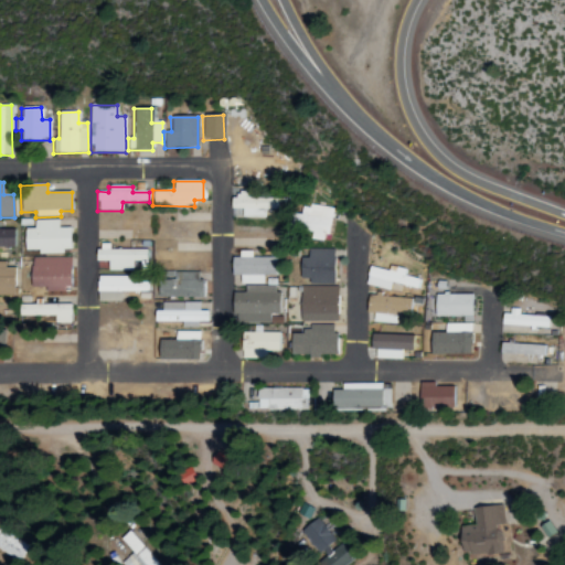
[(230,209),(242,210),(241,219),(265,219),(266,209),(280,210),(280,196),(231,195),(230,209)]
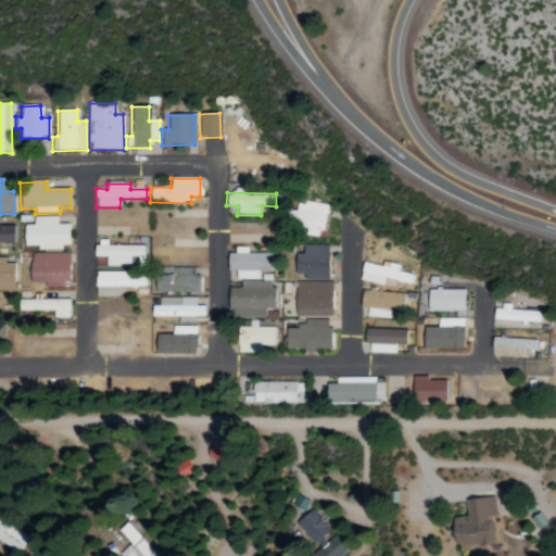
[(326,206),(297,201),(294,212),(288,211),(286,225),(306,228),(305,236),(320,238),(326,206)]
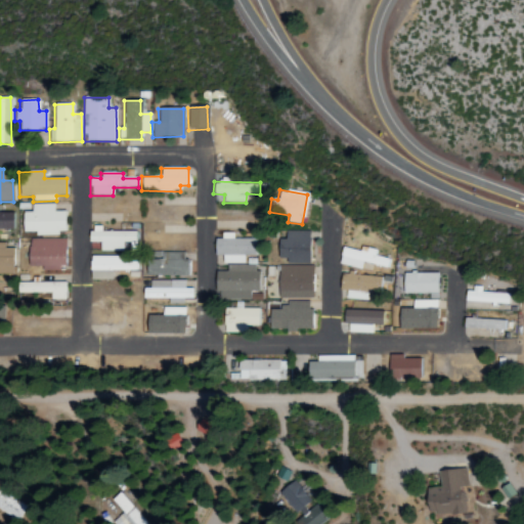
[(22,233),(34,232),(34,235),(66,234),(66,212),(54,212),(53,205),(31,205),(31,212),(22,212),(22,233)]
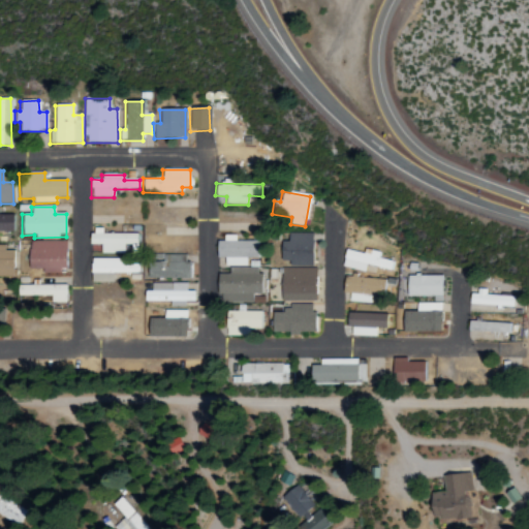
[(11,215),(0,215),(0,231),(11,232),(11,215)]
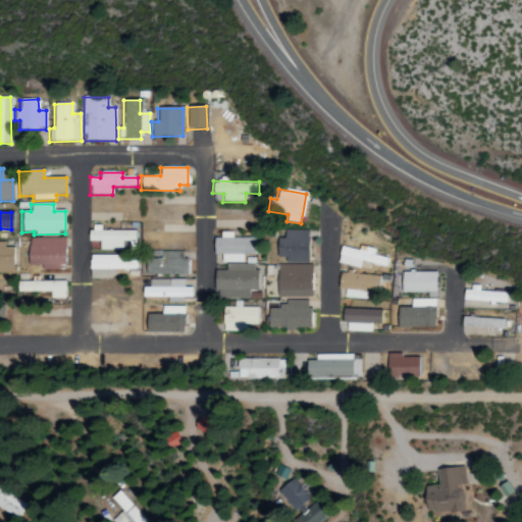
[(99,251),(122,251),(122,243),(129,243),(129,250),(137,250),(137,230),(101,231),(100,225),(89,225),(89,242),(99,242),(99,251)]
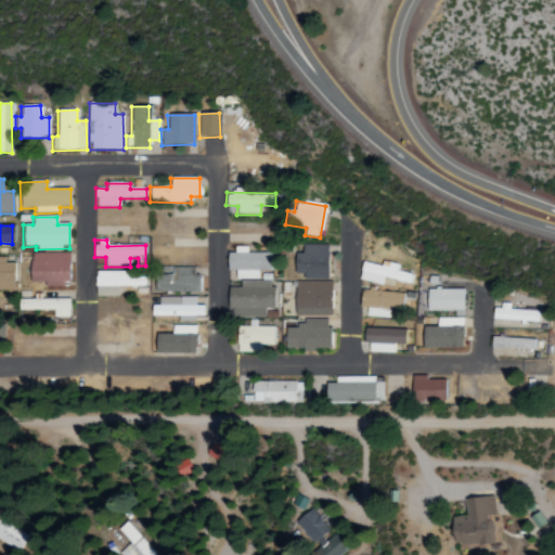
[(327,245),(302,245),(302,254),(294,254),(294,274),(302,274),(302,280),(326,280),(327,245)]
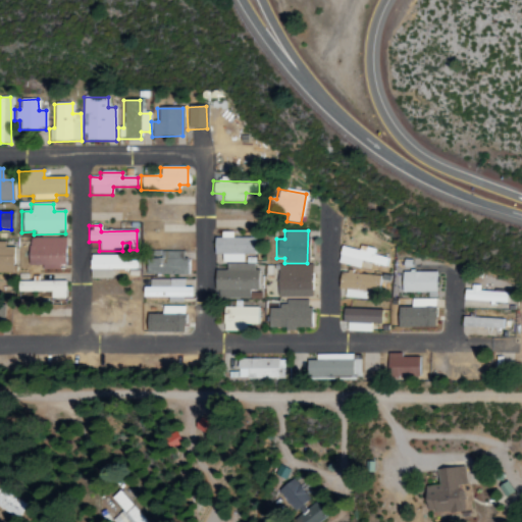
[(244,264),(244,255),(255,255),(256,239),(232,238),(232,235),(213,235),(213,257),(220,257),(220,263),(244,264)]
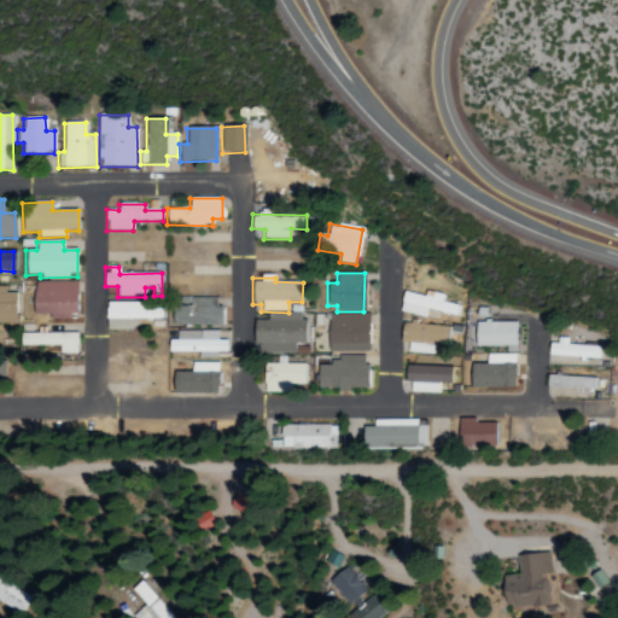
[(77,283),(34,283),(33,318),(76,318),(77,283)]
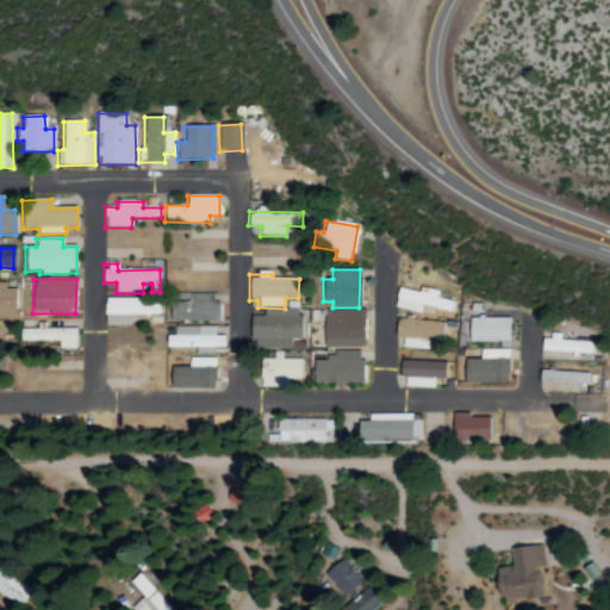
[(5,291),(4,284),(0,282),(0,319),(16,319),(16,290),(5,291)]
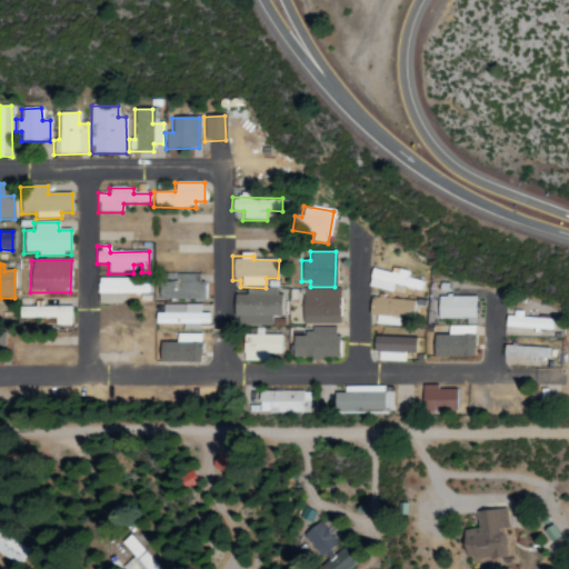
[(409,272),(390,268),(389,273),(371,269),(367,287),(401,296),(403,288),(420,292),(422,282),(408,278),(409,272)]
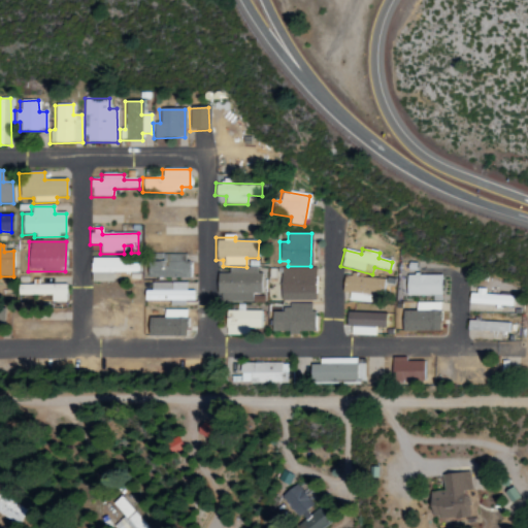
[(149,278),(190,279),(190,264),(184,264),(184,255),(149,255),(149,278)]
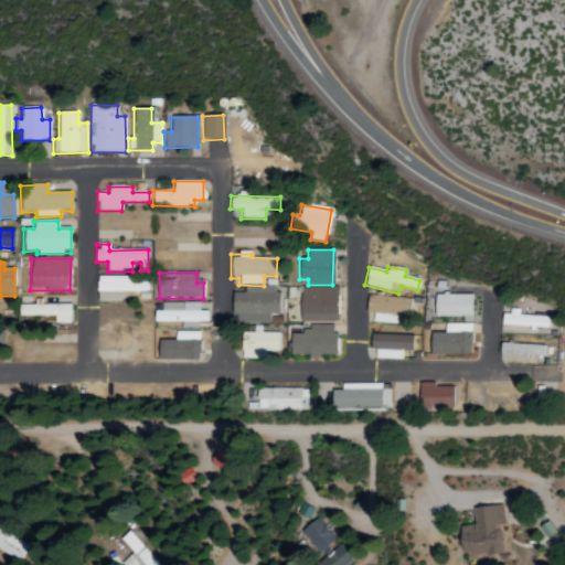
[(96,302),(120,302),(120,292),(150,292),(149,277),(96,277),(96,302)]
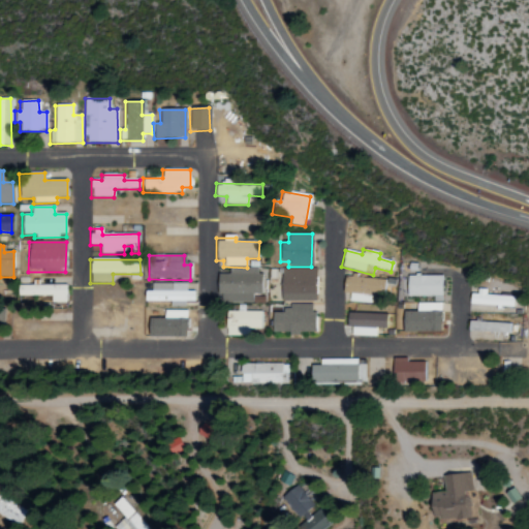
[(217,275),(218,304),(251,303),(251,296),(259,294),(259,268),(228,269),(228,274),(217,275)]
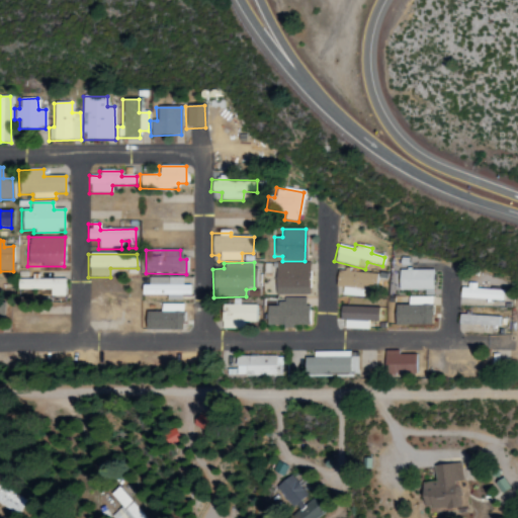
[(308,263),(274,263),(275,295),(309,295),(308,263)]
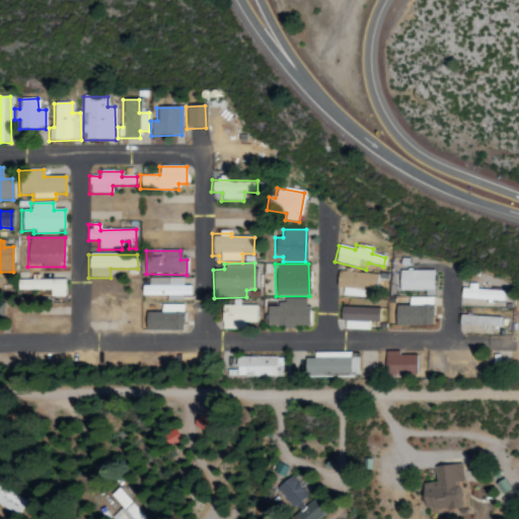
[(434,271),(398,271),(398,291),(425,292),(425,296),(434,296),(434,271)]
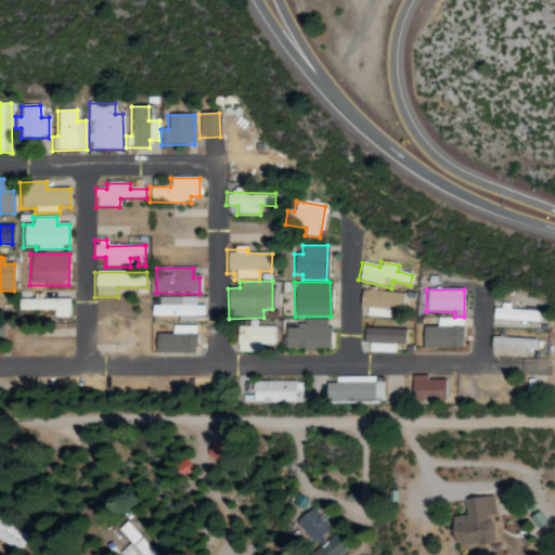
[(359,308),(365,308),(365,317),(385,319),(387,308),(401,310),(403,295),(361,291),(359,308)]
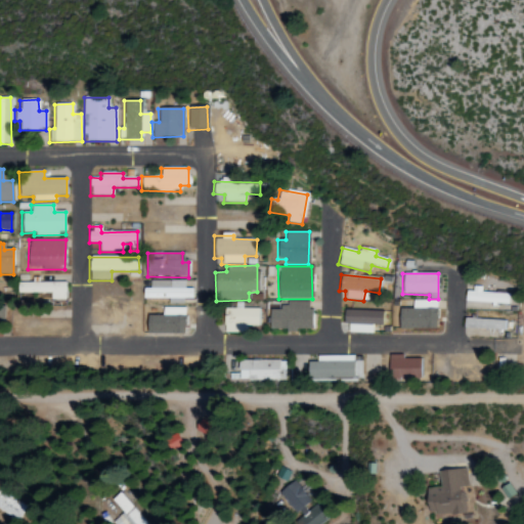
[(184,281),(142,280),(141,299),(192,300),(192,289),(184,289),(184,281)]
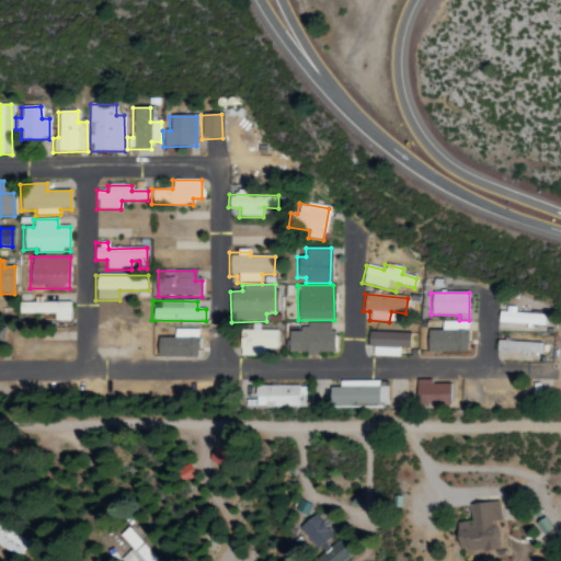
[(70,302),(19,304),(20,315),(54,315),(54,322),(70,321),(70,302)]
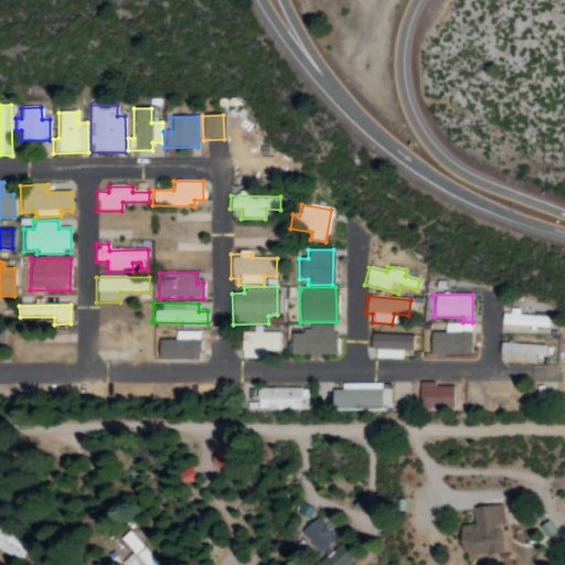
[(519,316),(519,311),(502,311),(501,327),(548,329),(548,318),(519,316)]
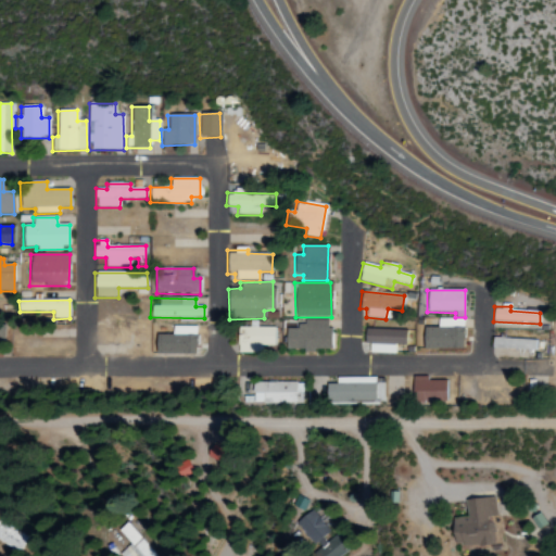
[(330,350),(329,320),(303,320),(303,328),(285,328),(286,351),(330,350)]
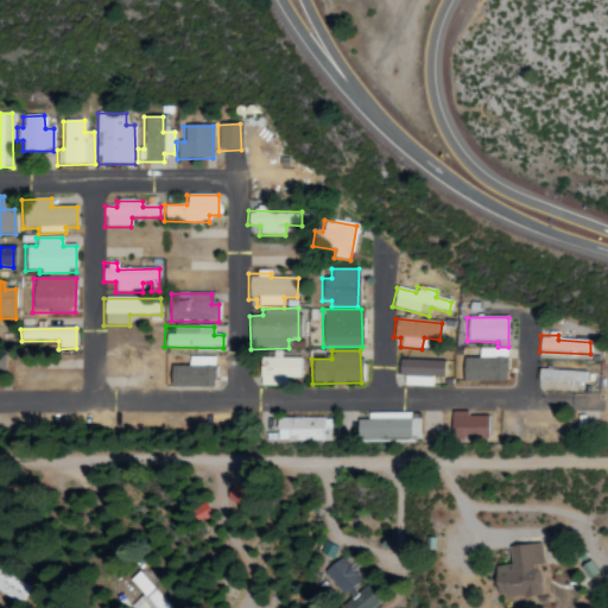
[(298,359),(259,360),(260,379),(299,379),(298,359)]
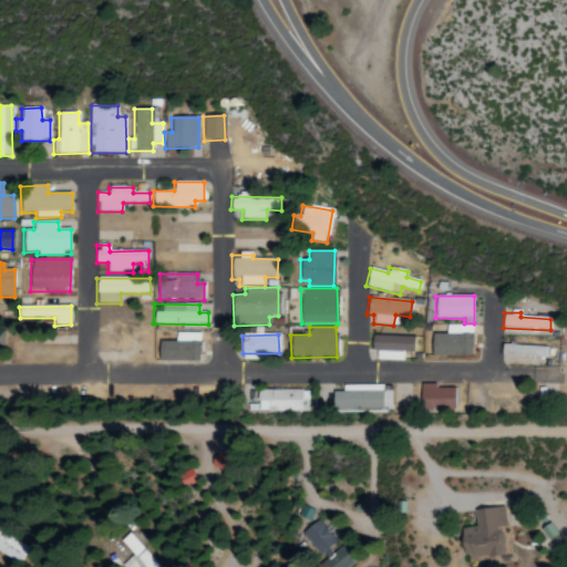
[(377,361),(403,361),(403,352),(413,352),(413,337),(371,336),(371,351),(377,351),(377,361)]
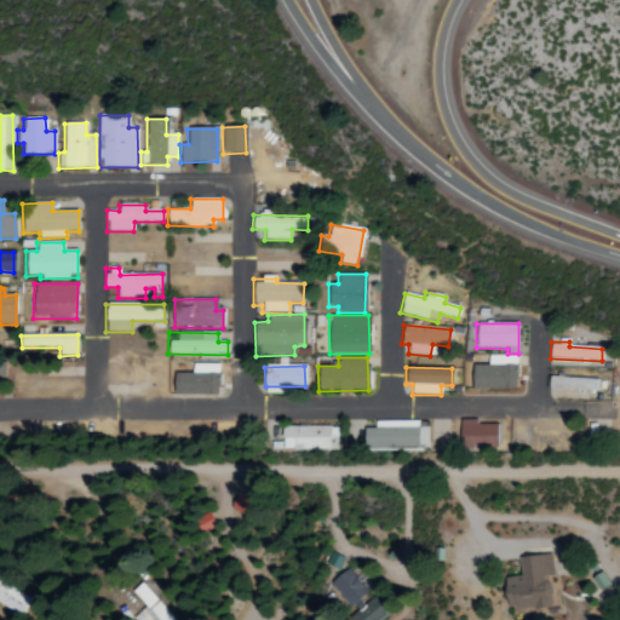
[(598,379),(549,378),(547,394),(598,395),(598,379)]
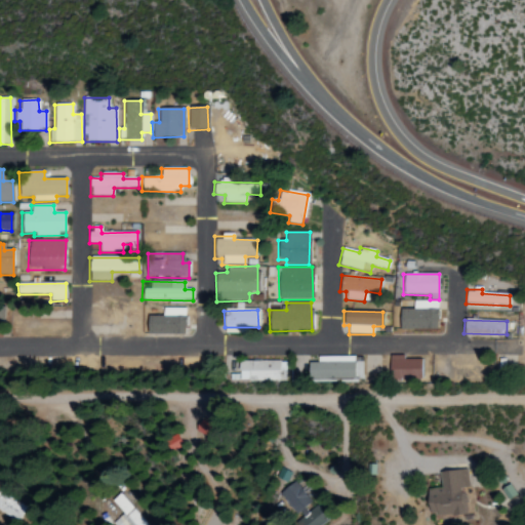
[(317,357),(317,363),(308,363),(308,380),(362,379),(362,362),(355,362),(354,357),(317,357)]
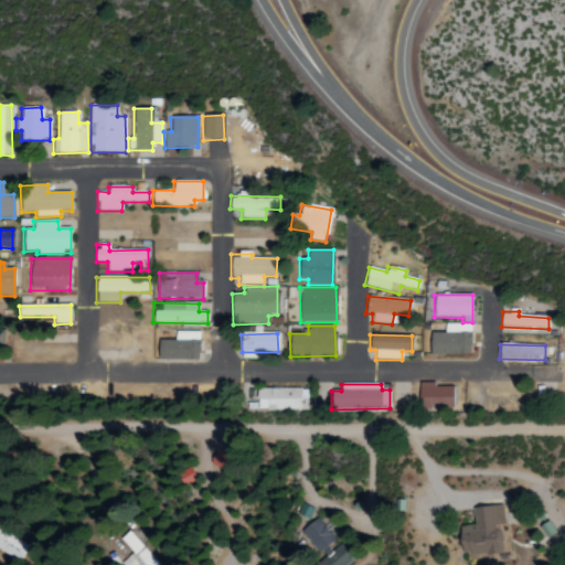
[(452,386),(419,385),(418,407),(452,407),(452,386)]
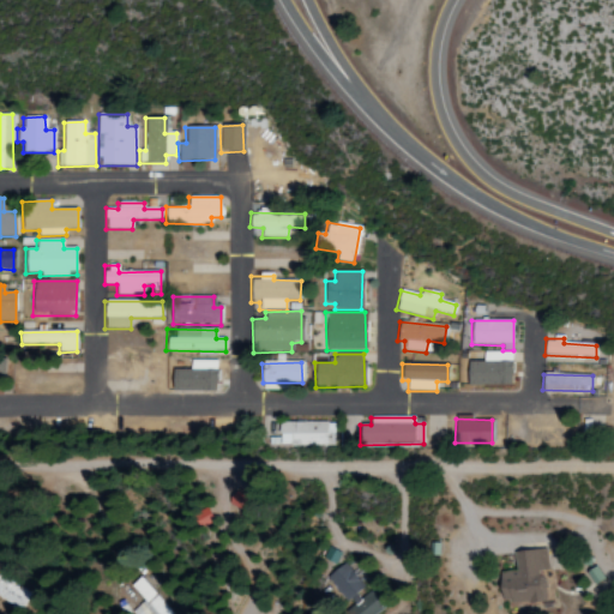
[(270,447),(333,446),(333,422),(278,423),(278,439),(269,439),(270,447)]
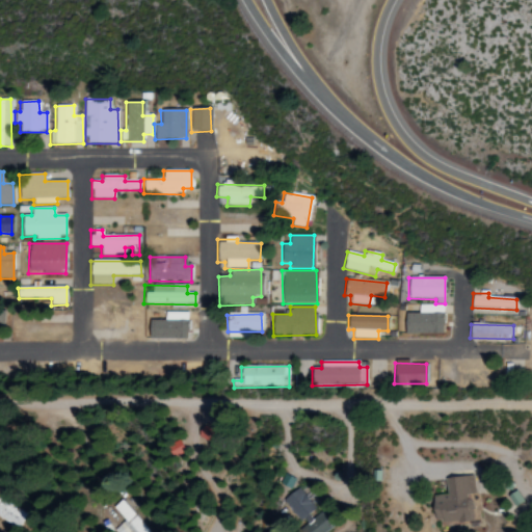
[(165,445),(169,457),(183,453),(179,441),(165,445)]
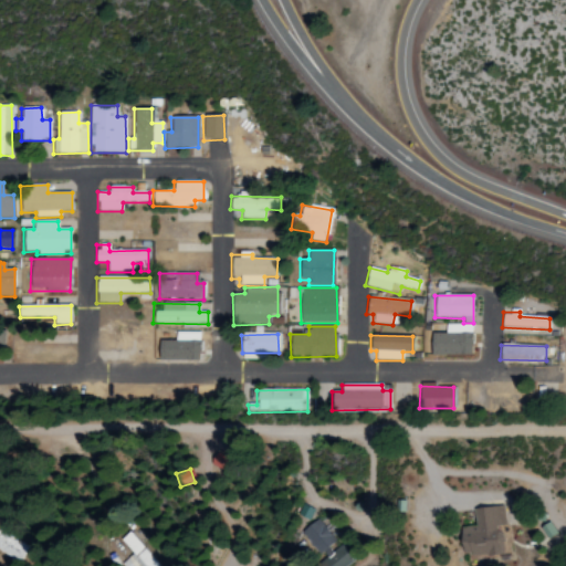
[(472,510),(474,526),(459,528),(462,558),(502,554),(499,526),(503,526),(501,506),(472,510)]
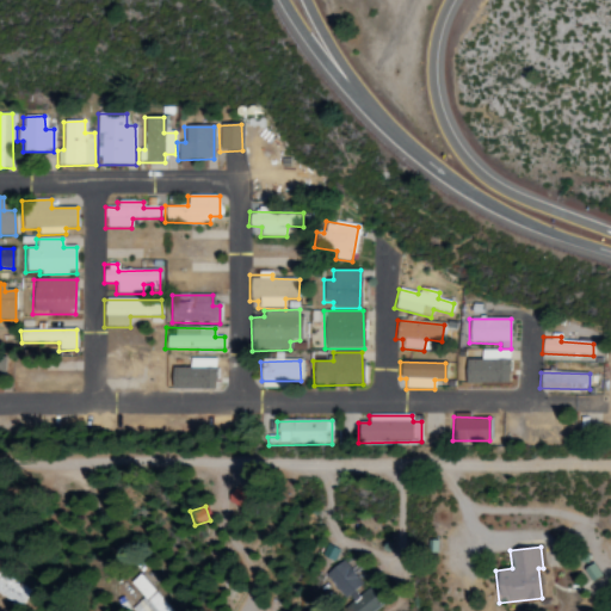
[(343,610),(374,610),(382,604),(341,560),(325,576),(350,604),(343,610)]
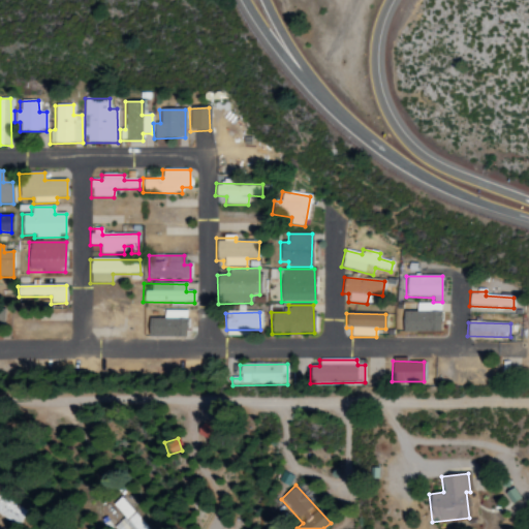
[(520,500),(512,489),(504,494),(511,504),(520,500)]
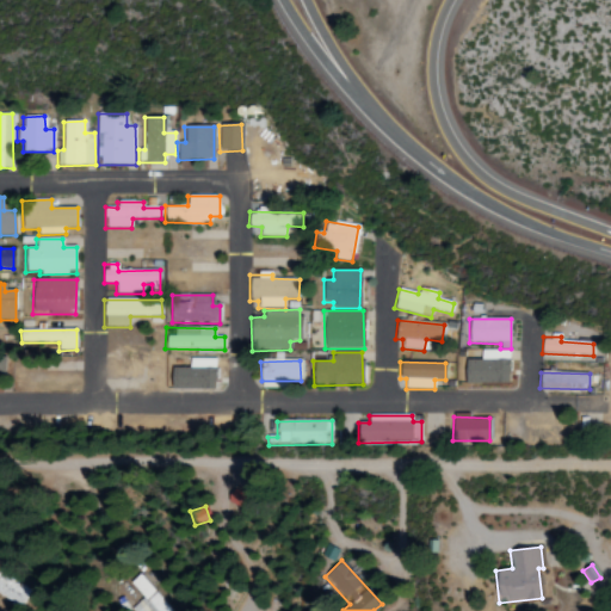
[(31,588),(0,572),(0,594),(22,606),(31,588)]
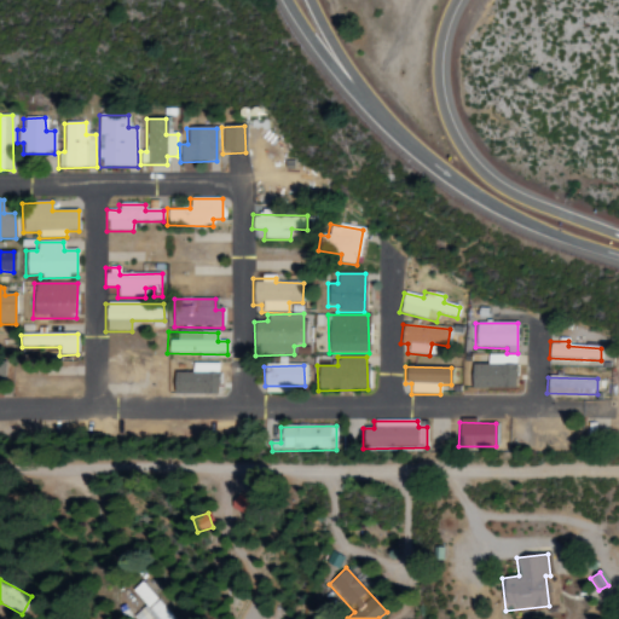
[(132,618),(173,618),(174,618),(139,582),(129,591),(143,606),(131,618),(132,618)]
